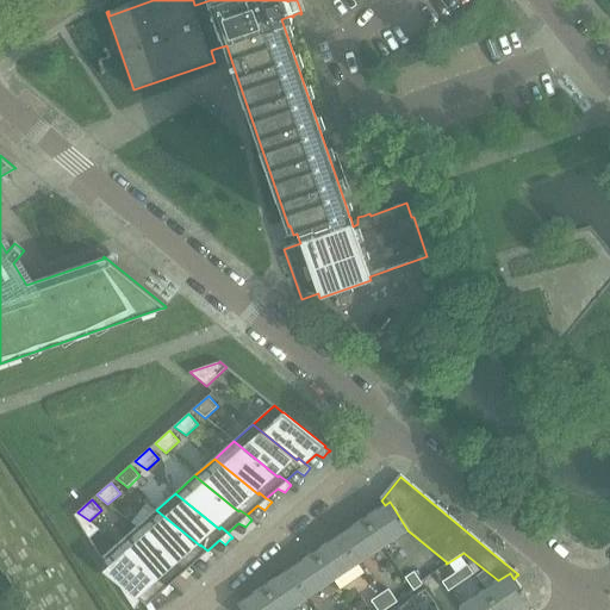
[(385,505),(365,518),(384,547),(408,530),(390,502),(385,505)]
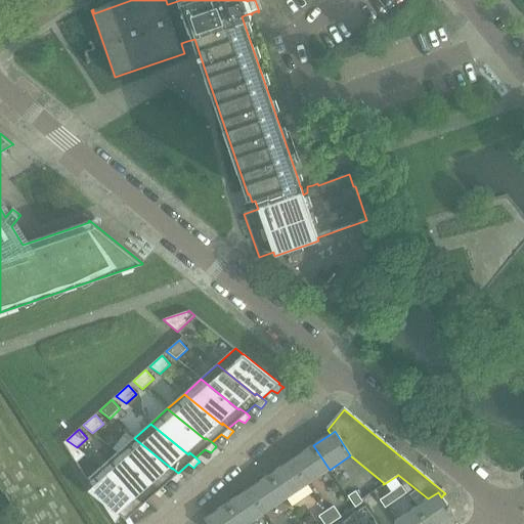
[(134,438),(117,453),(155,484),(156,482),(162,487),(171,479),(177,482),(181,477),(181,478),(183,476),(178,473),(172,468),(172,469),(134,438)]
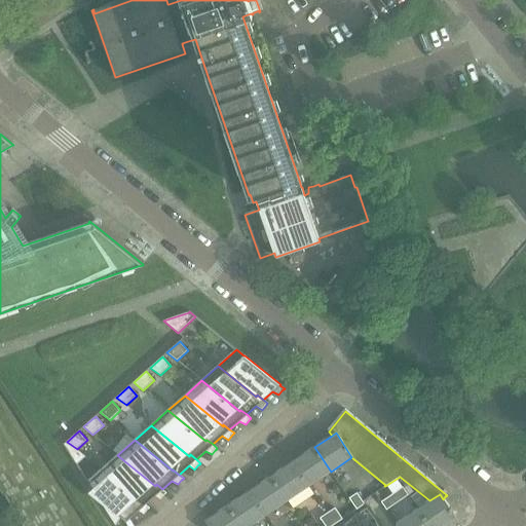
[(67,442),(64,444),(77,464),(85,456),(77,449),(67,442)]
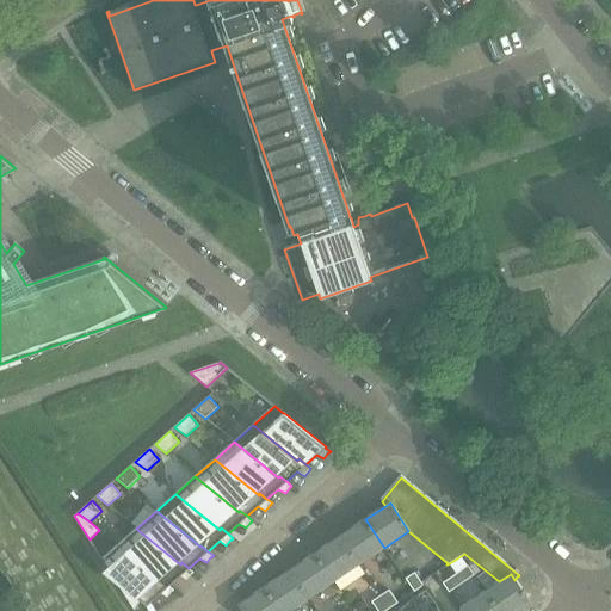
[(365,519),(340,536),(358,565),(384,548),(365,519)]
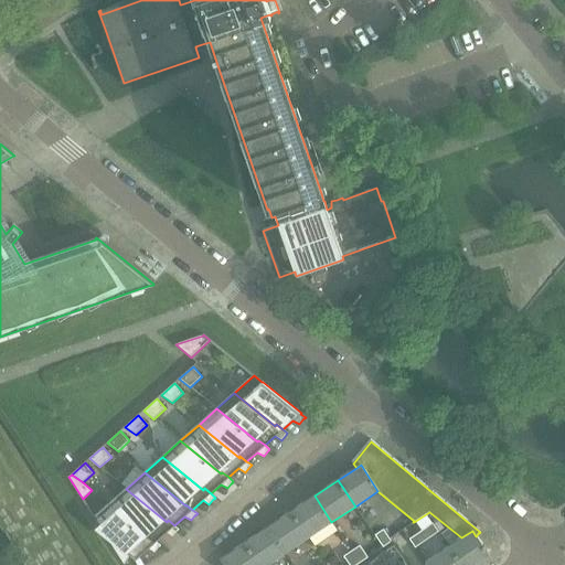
[(179,530),(174,525),(168,520),(167,522),(126,489),(108,504),(149,537),(150,536),(157,542),(167,532),(173,536),(178,531),(179,530)]
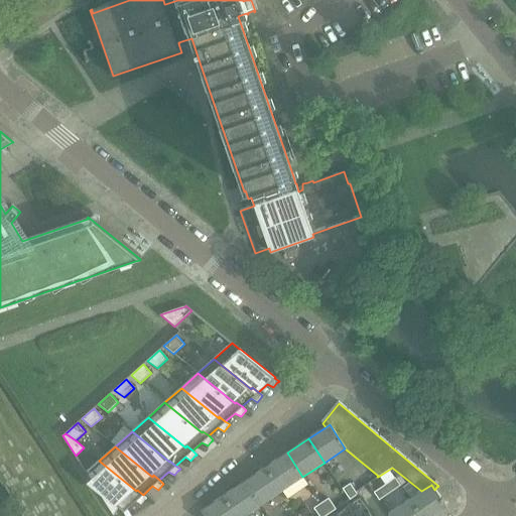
[(287,453),(266,468),(281,491),(302,477),(287,453)]
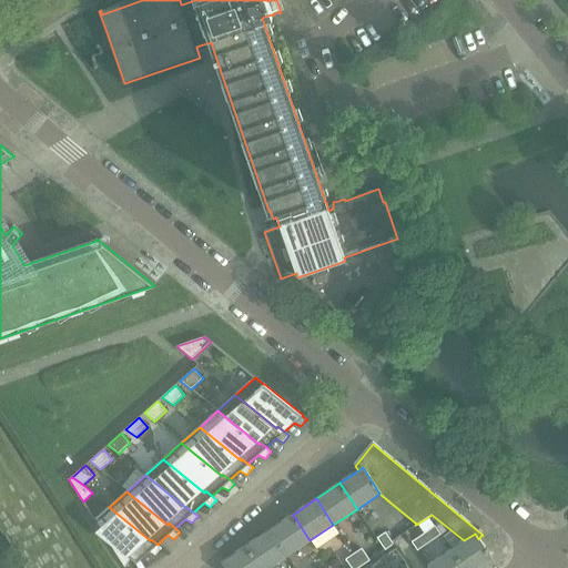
[(94,520),(100,529),(98,531),(107,539),(124,567),(127,566),(131,558),(137,563),(149,551),(155,556),(160,550),(161,550),(162,548),(158,545),(151,539),(150,540),(109,507),(94,520)]
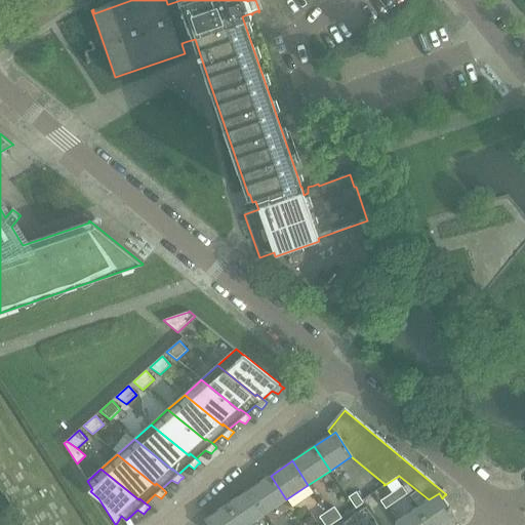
[(271,476),(249,490),(265,514),(286,499),(271,476)]
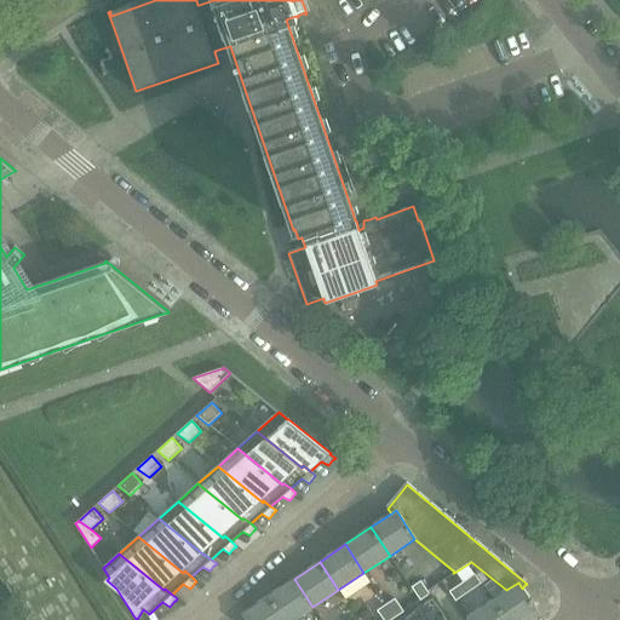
[(461,584),(469,592),(481,584),(475,574),(461,584)]
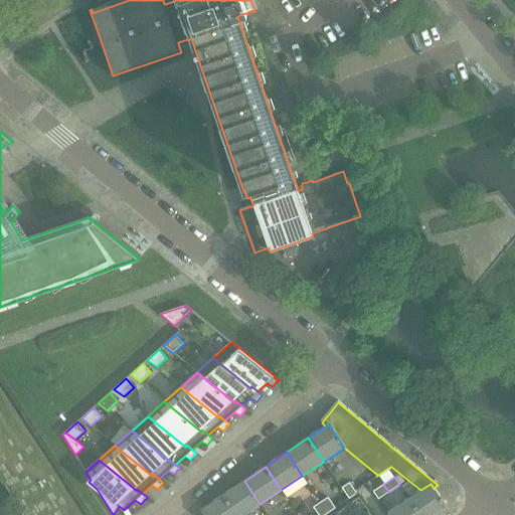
[(244,481),(223,495),(235,514),(243,514),(260,504),(244,481)]
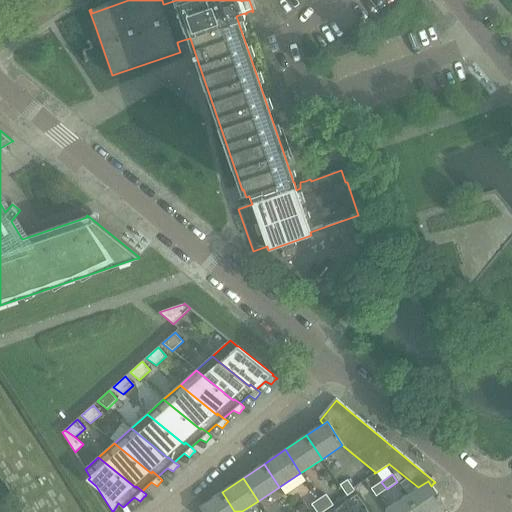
[(347,480),(340,485),(347,496),(355,491),(347,480)]
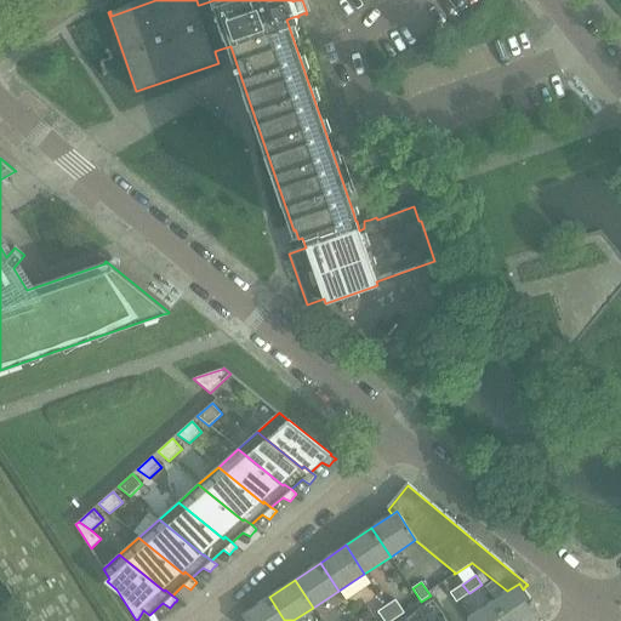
[(507,591),(493,600),(507,620),(523,620),(539,610),(534,604),(535,604),(531,599),(531,600),(524,588),(523,590),(519,584),(507,591)]
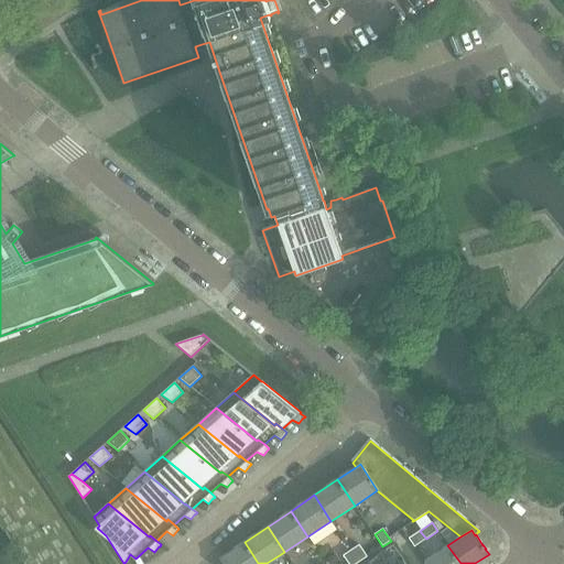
[(420,531),(409,539),(414,546),(426,539),(420,531)]
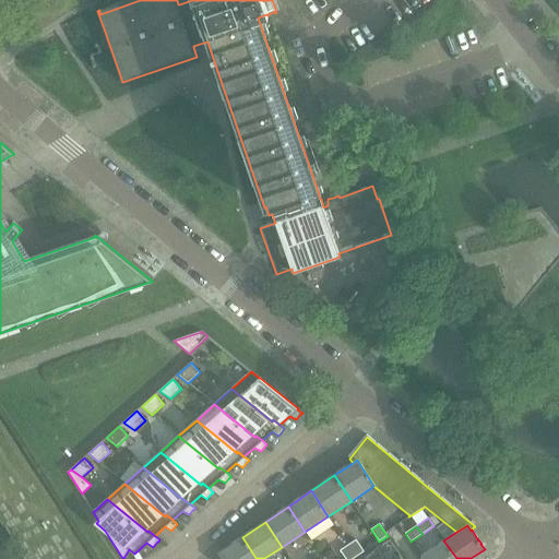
[(218,554),(222,558),(256,558),(242,537),(218,554)]
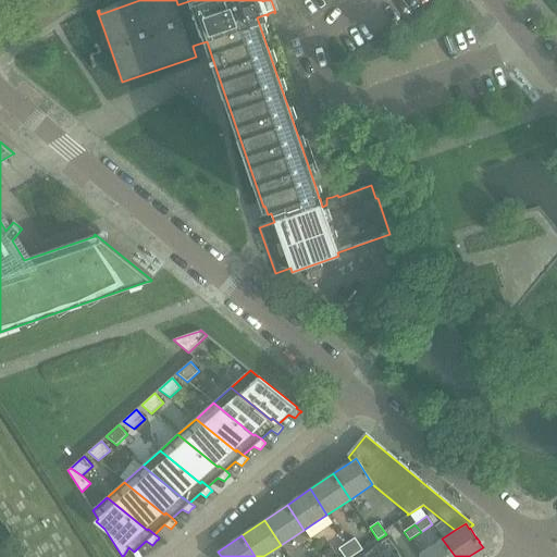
[(347,544),(355,555),(362,549),(355,539),(347,544)]
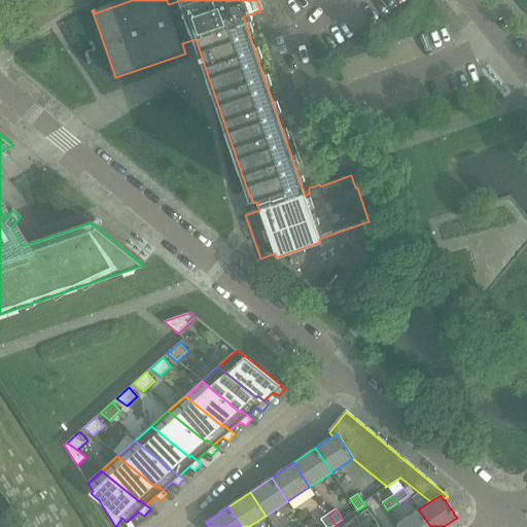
[(396,525),(397,526),(430,526),(418,510),(396,525)]
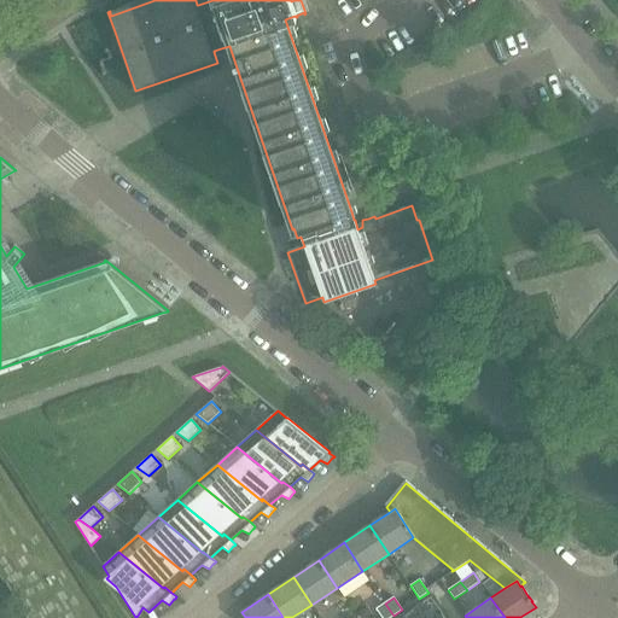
[(385,604),(377,608),(382,617),(390,617),(394,616),(385,604)]
